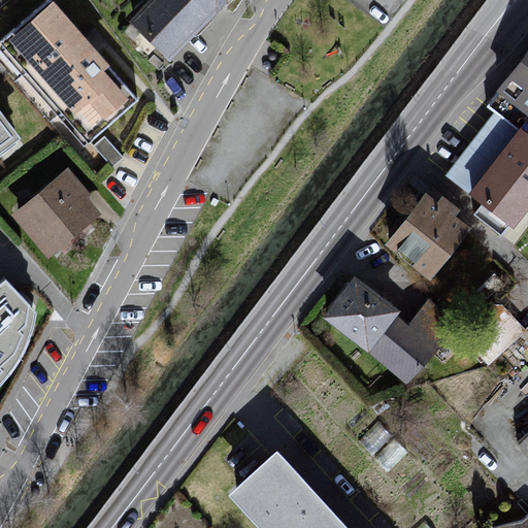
[(0,0),(0,153),(18,139),(0,117),(0,0)]
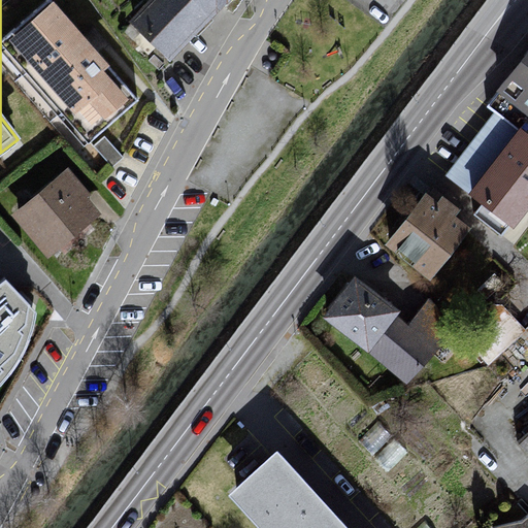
[(149,0),(132,17),(171,57),(228,0),(149,0)]
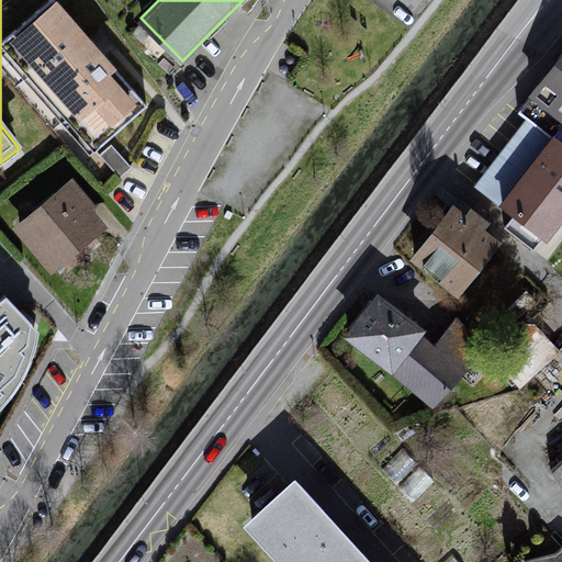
[(150,111),(56,4),(3,51),(98,157),(150,111)]
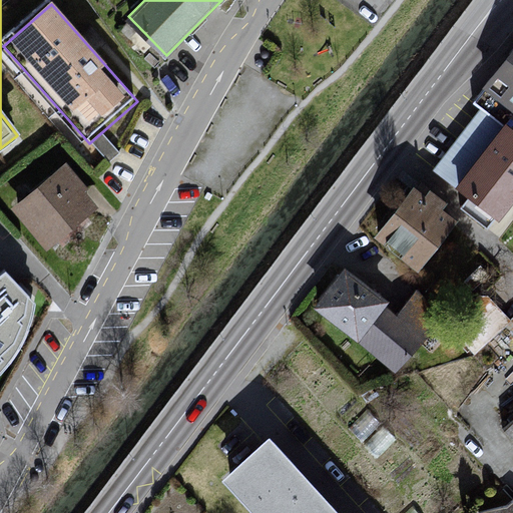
[(512,54),(487,89),(512,108),(512,54)]
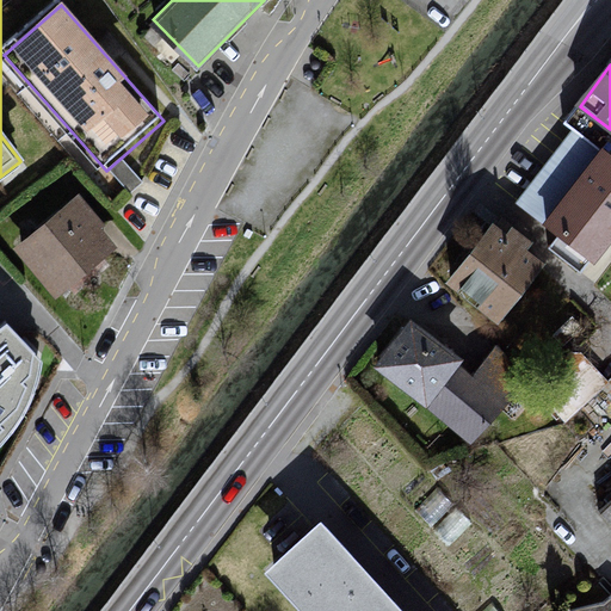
[(610,144),(609,143),(550,223),(600,264),(610,248),(610,144)]
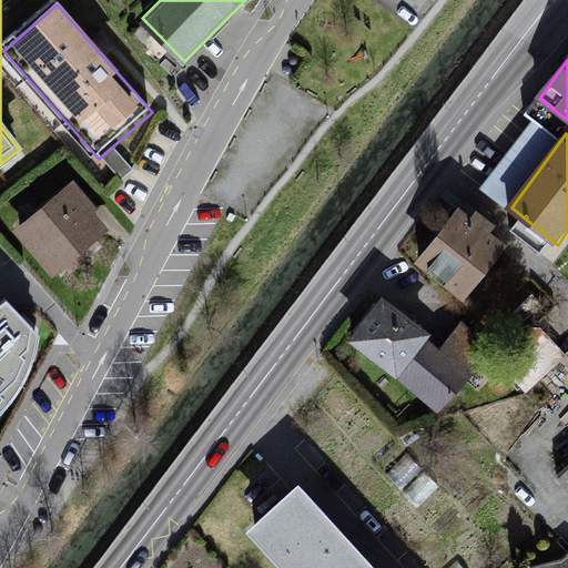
[(74,182),(14,227),(52,276),(111,231),(74,182)]
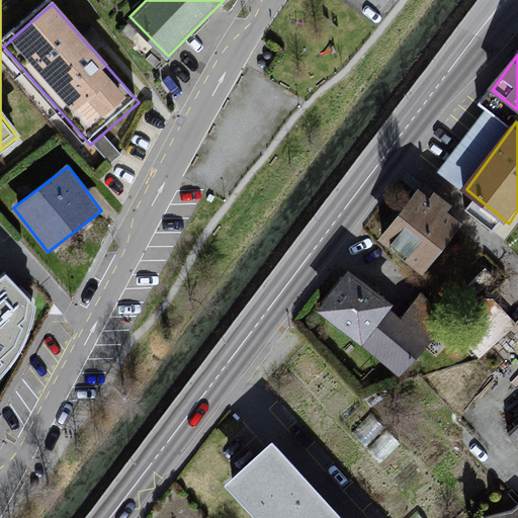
[(423,193),(383,244),(426,277),(465,227),(423,193)]
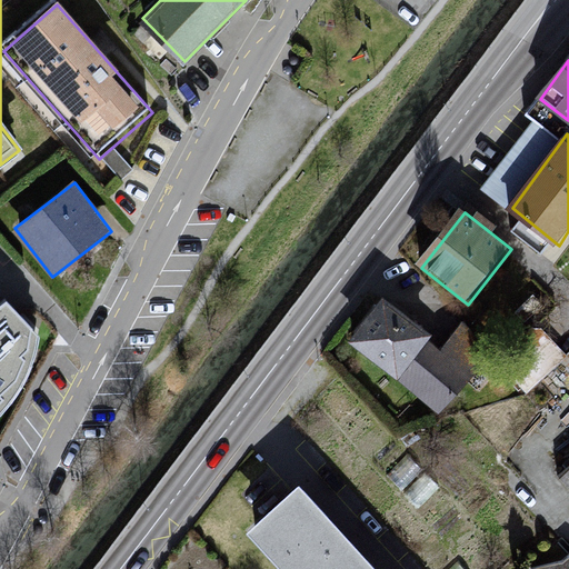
[(36,331),(6,301),(0,305),(0,415),(6,409),(20,390),(27,375),(33,348),(36,331)]
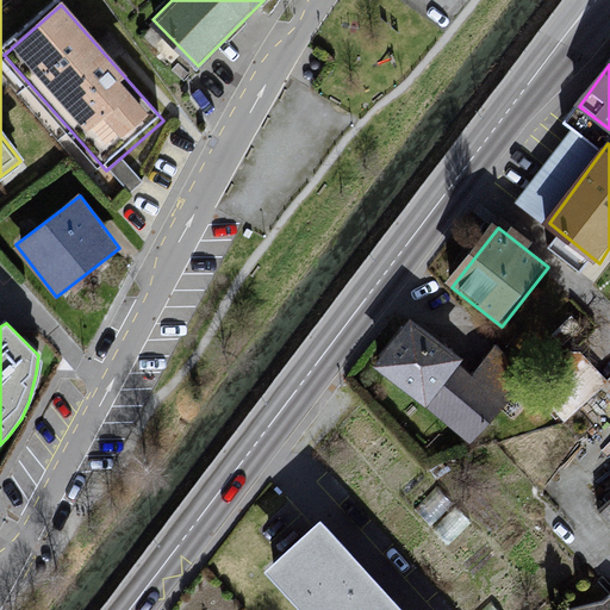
[(417,323),(380,371),(475,448),(512,403),(417,323)]
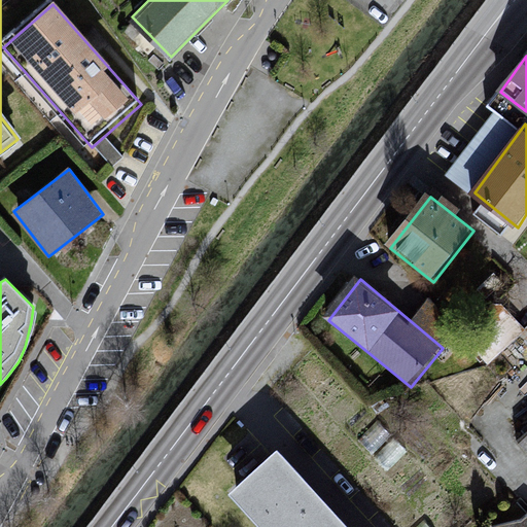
[(504,302),(486,322),(506,341),(525,320),(504,302)]
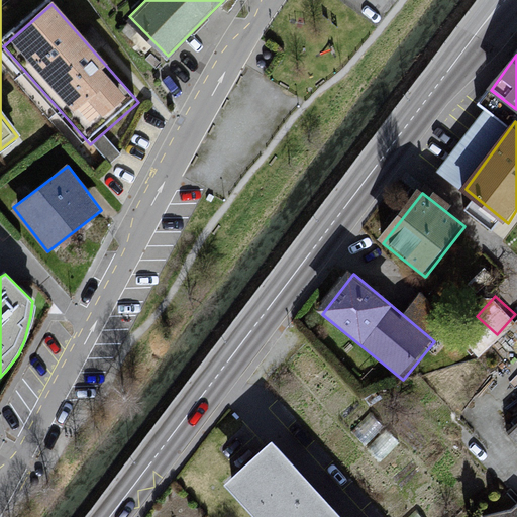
[(516,426),(506,437),(516,448),(516,426)]
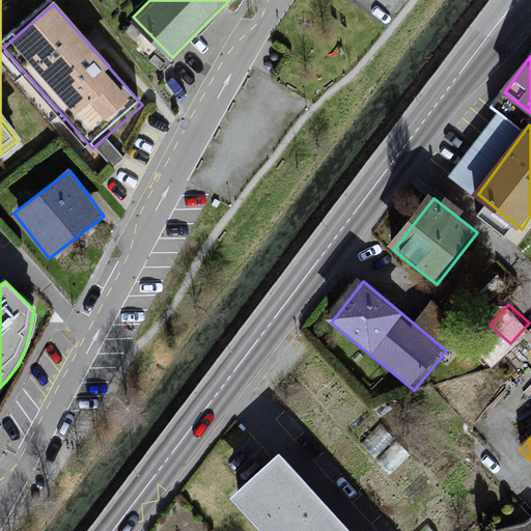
[(350,530),(277,451),(228,496),(260,530),(350,530)]
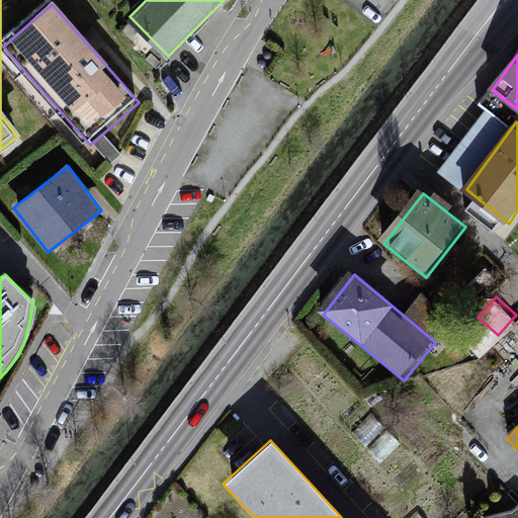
[(517,517),(517,490),(490,515),(492,517),(517,517)]
